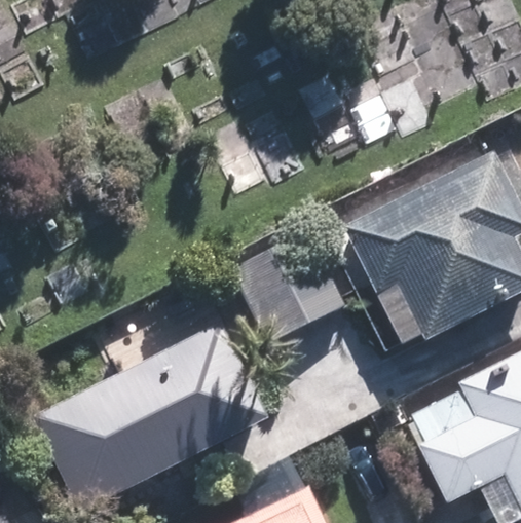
[(520,233),(520,203),(495,151),(342,224),(376,294),(397,284),(424,339),(520,292),(520,250),(514,237),(520,233)]
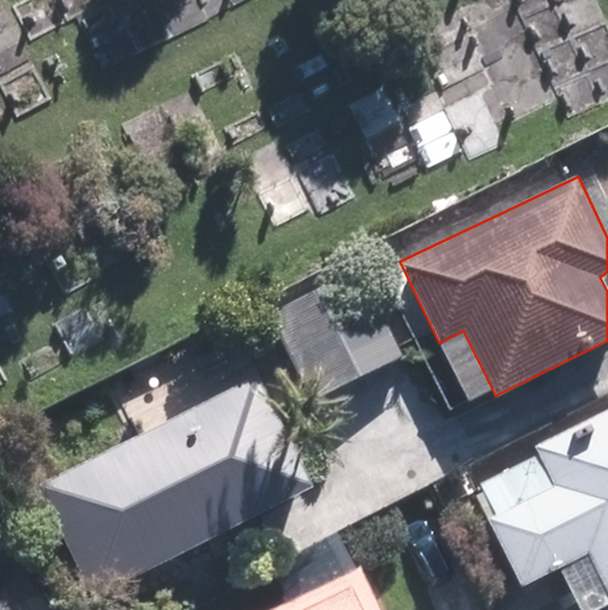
[(401,352),(359,267),(274,309),(317,394),(401,352)]
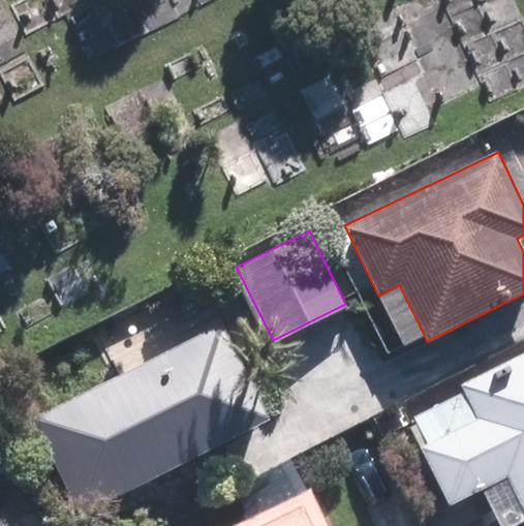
[(269,420),(221,323),(31,418),(78,513),(269,420)]
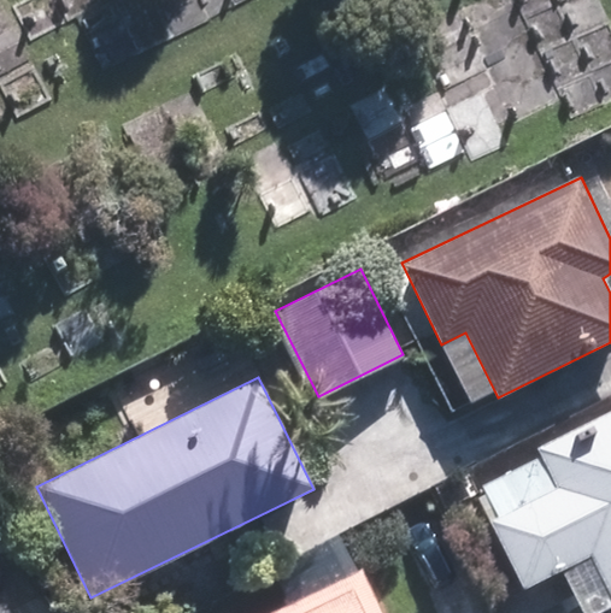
[(610,411),(538,448),(542,457),(480,488),(495,518),(489,522),(524,590),(563,571),(583,612),(605,612),(610,611),(610,411)]
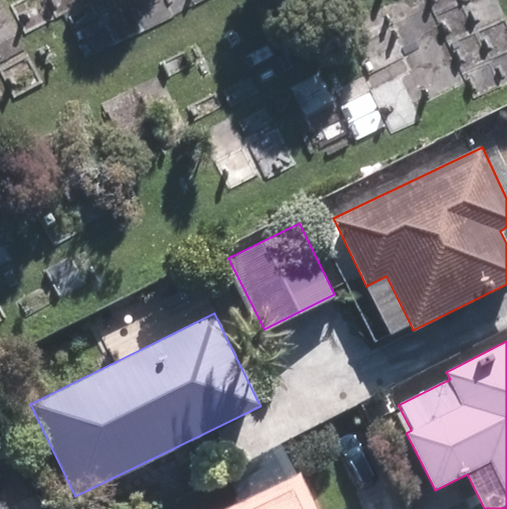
[(319,508),(302,471),(221,508),(319,508)]
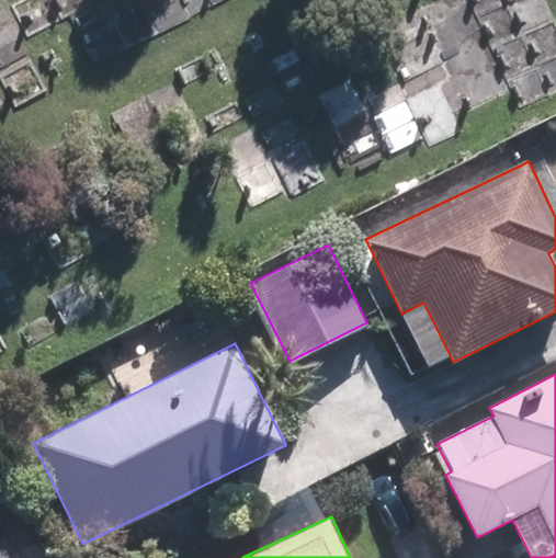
[(0,557),(14,557),(9,546),(0,550),(0,557)]
